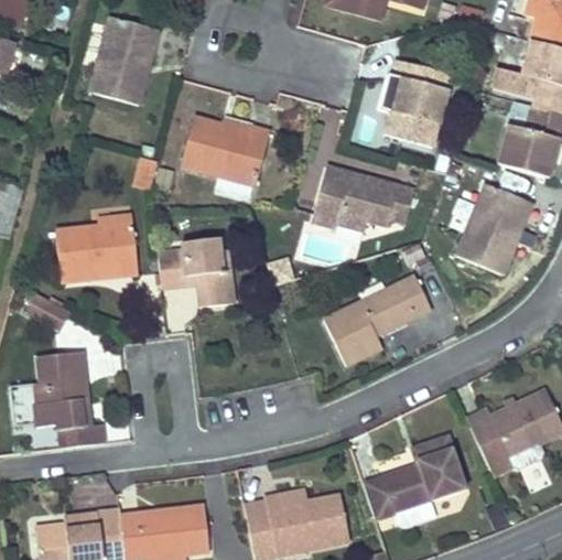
[(0,0),(0,19),(17,23),(22,0),(0,0)]
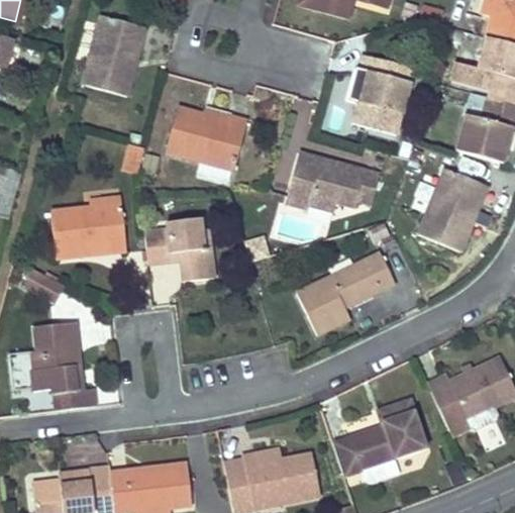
[(299,0),(299,2),(347,15),(352,0),(299,0)]
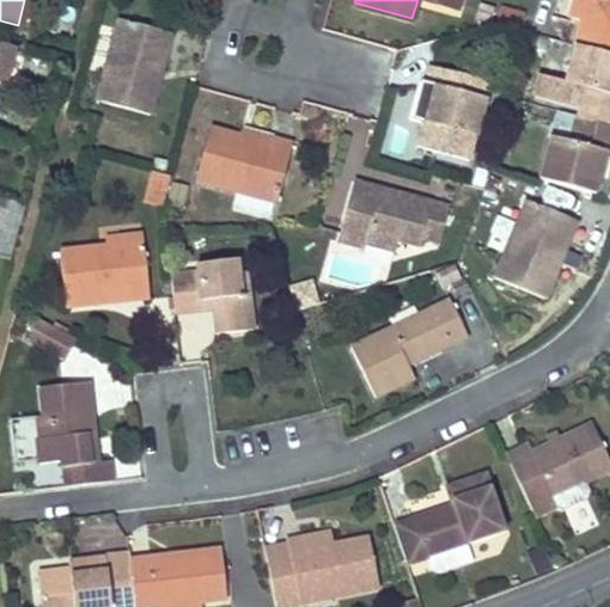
[(477,16),(495,20),(499,5),(481,0),(477,16)]
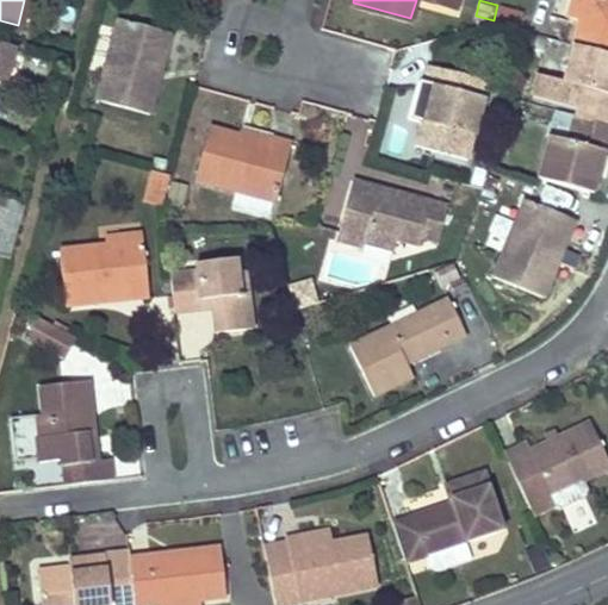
[(581,17),(575,43),(607,50),(607,0),(571,0),(568,13),(581,17)]
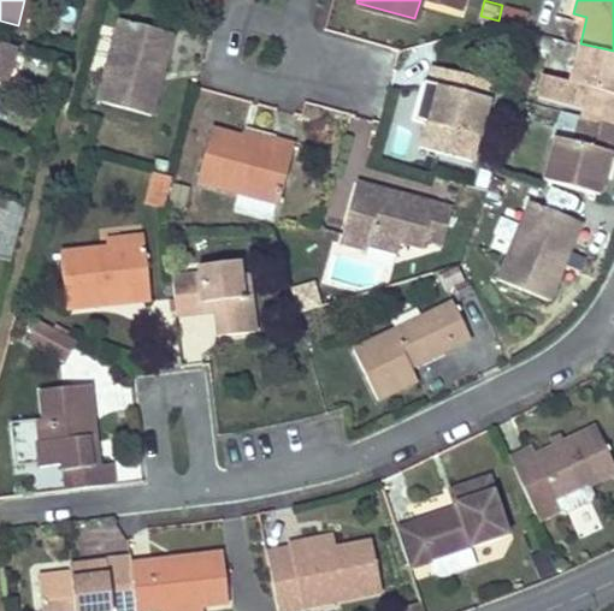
[(502,5),(499,21),(524,28),(527,12),(502,5)]
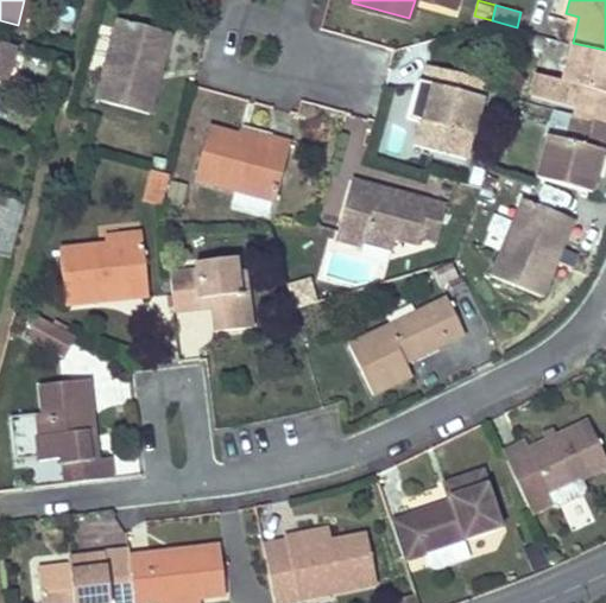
[(150,110),(158,81),(151,77),(159,48),(166,50),(172,30),(118,16),(96,96),(150,110)]
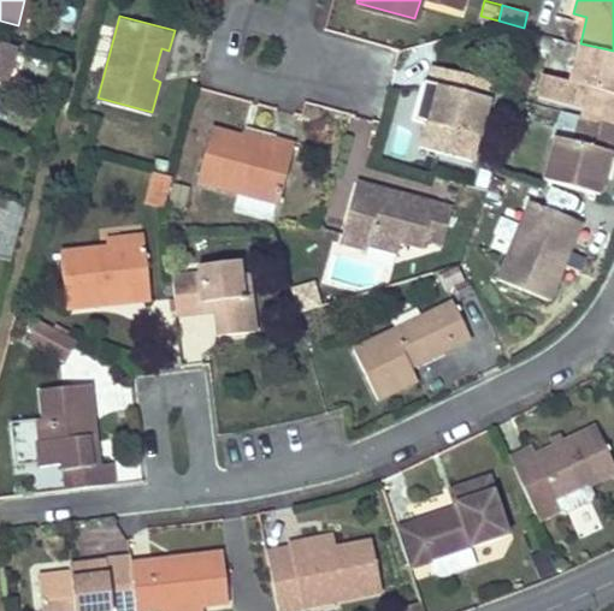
[(0,78),(4,79),(13,43),(0,40),(0,78)]
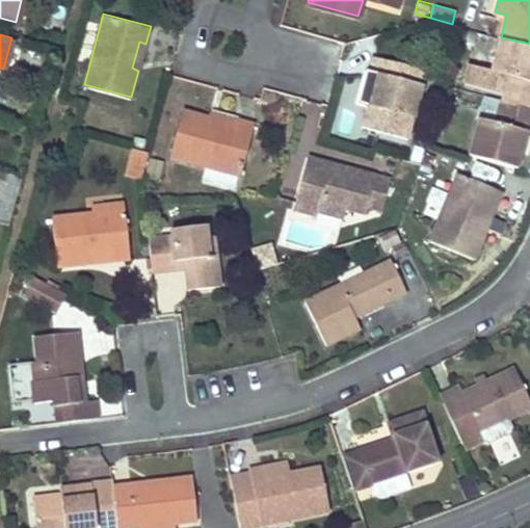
[(529,44),(501,37),(494,69),(472,63),(468,83),(504,91),(502,98),(529,104),(529,44)]
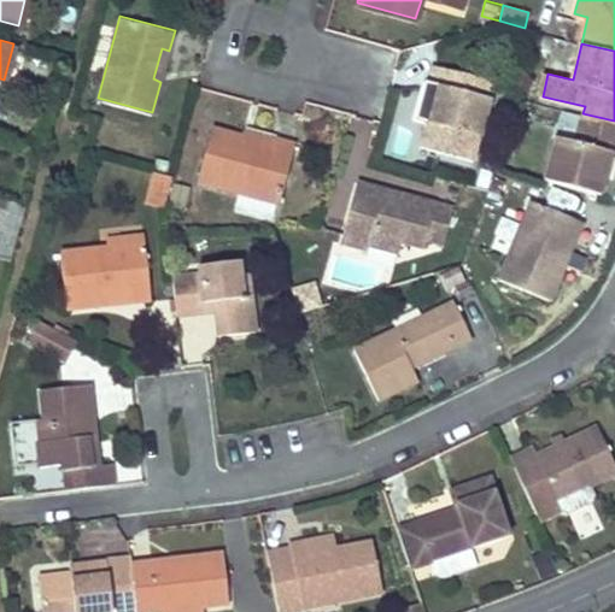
[(153,78),(160,82),(169,51),(162,48),(153,78)]
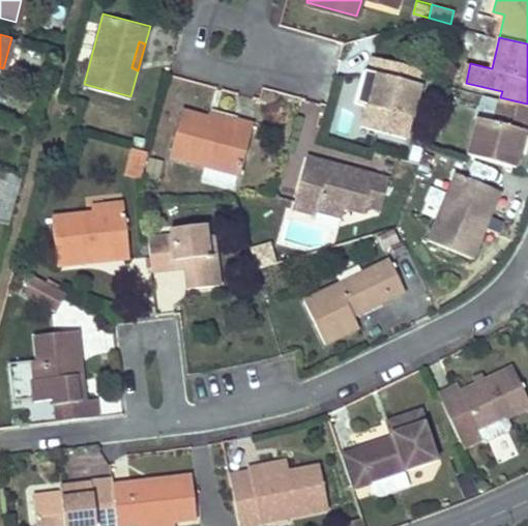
[(375,53),(372,66),(424,81),(428,68),(375,53)]
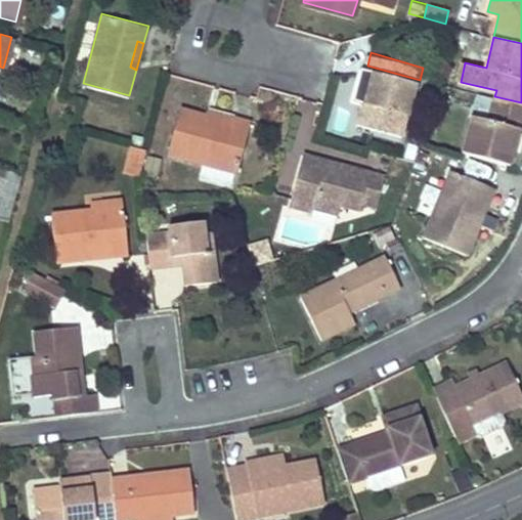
[(366,94),(358,123),(404,135),(420,80),(367,66),(366,70),(373,71),(377,73),(371,95),(366,94)]
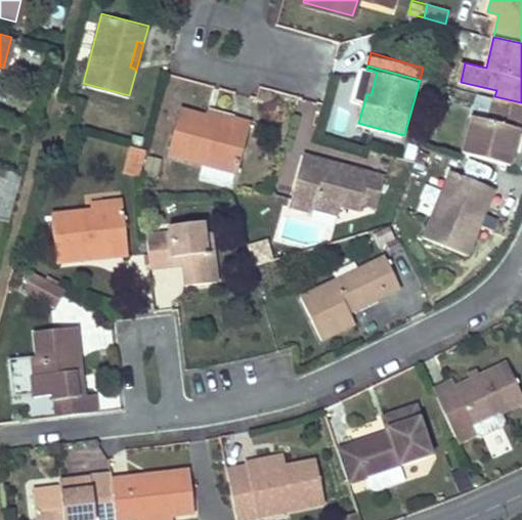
[(373,71),(366,94),(371,95),(377,73),(373,71)]
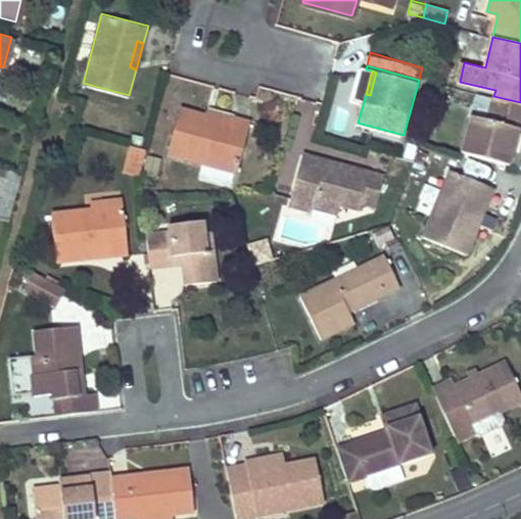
[(472,115),(462,150),(510,162),(514,148),(506,145),(514,116),(520,119),(520,102),(493,96),(487,119),(472,115)]
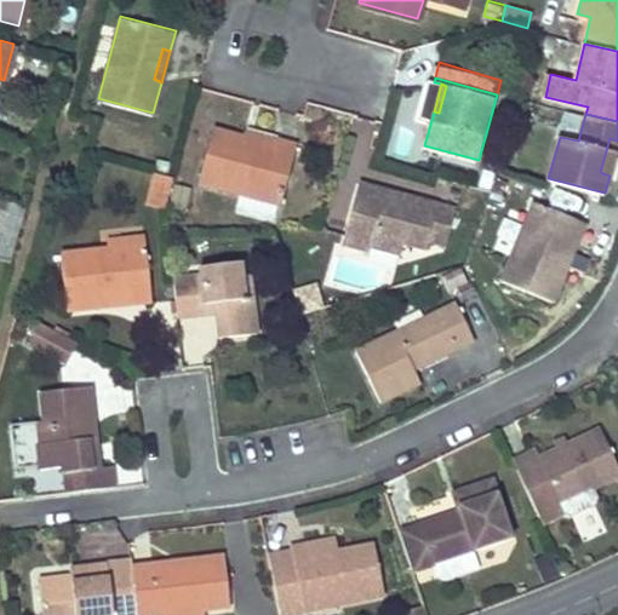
[(242,141),(245,133),(212,125),(199,180),(281,201),(298,142),(278,136),(276,139),(274,149),(242,141)]
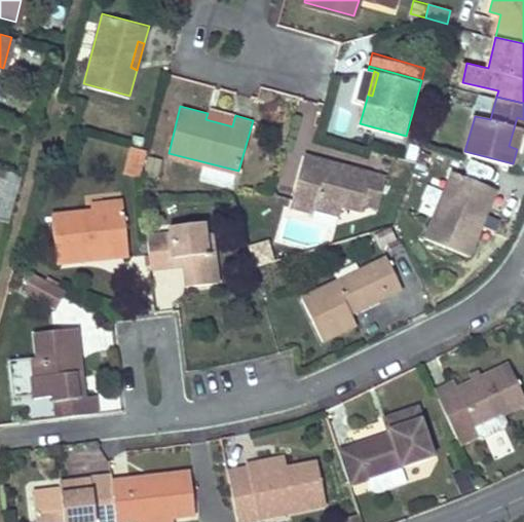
[(209,111),(208,113),(206,119),(232,126),(234,118),(209,111)]
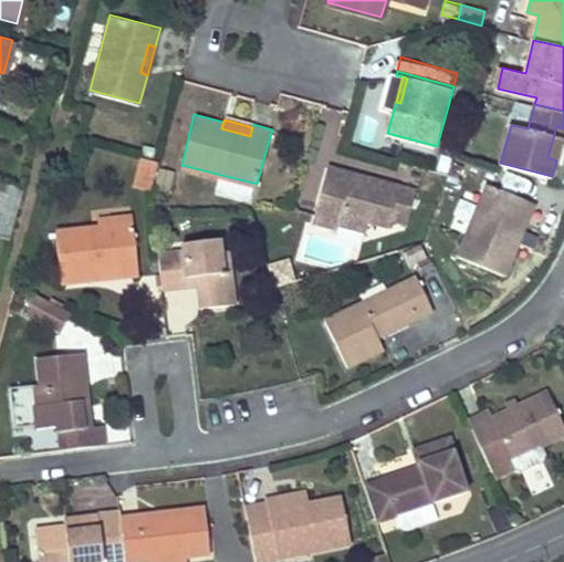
[(547,157),(556,160),(563,136),(563,128),(556,126),(547,157)]
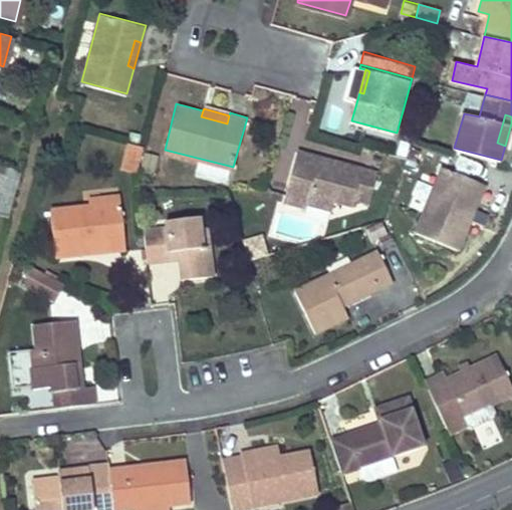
[(126,141),(120,166),(137,170),(143,152),(144,146),(126,141)]
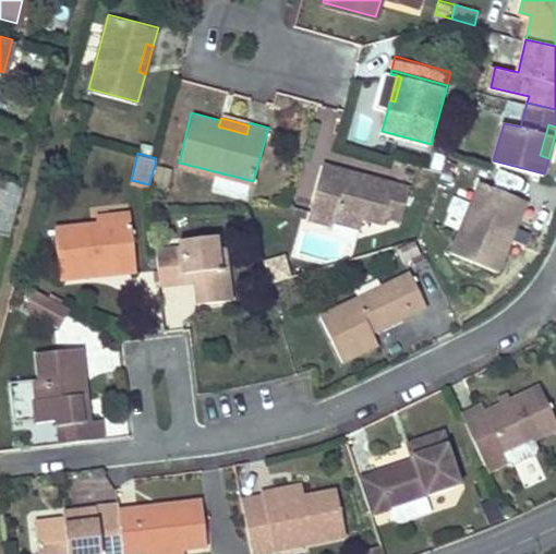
[(331,227),(333,225),(335,218),(361,226),(363,218),(384,224),(386,215),(401,219),(410,187),(375,177),(373,185),(362,183),(364,173),(324,164),(307,220),(331,227)]
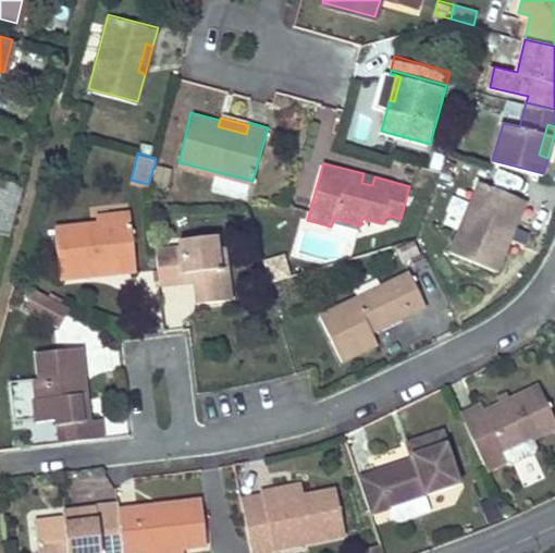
[(155,164),(148,184),(164,189),(171,169),(155,164)]
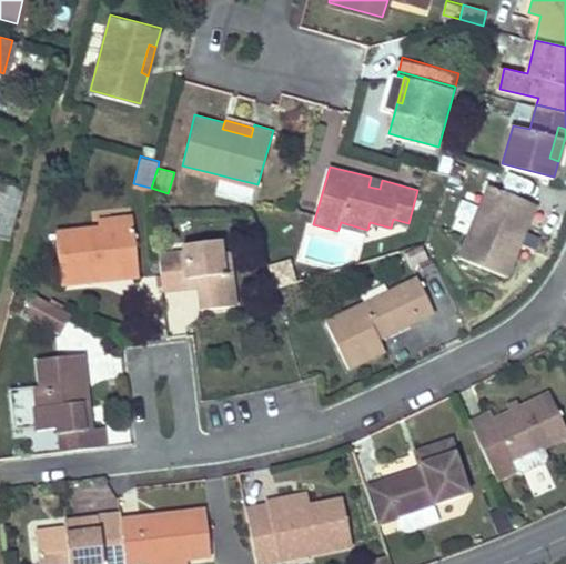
[(382,180),(371,177),(369,187),(380,189),(382,180)]
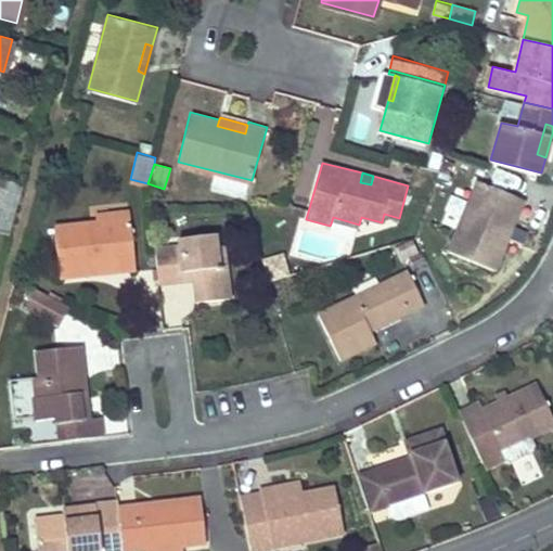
[(493,269),(506,242),(499,239),(511,213),(518,215),(525,199),(479,179),(447,247),(493,269)]
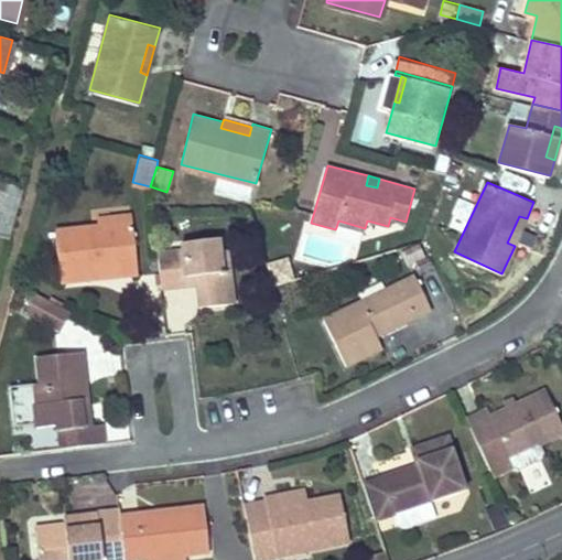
[(97,217),(98,224),(132,219),(131,213),(97,217)]
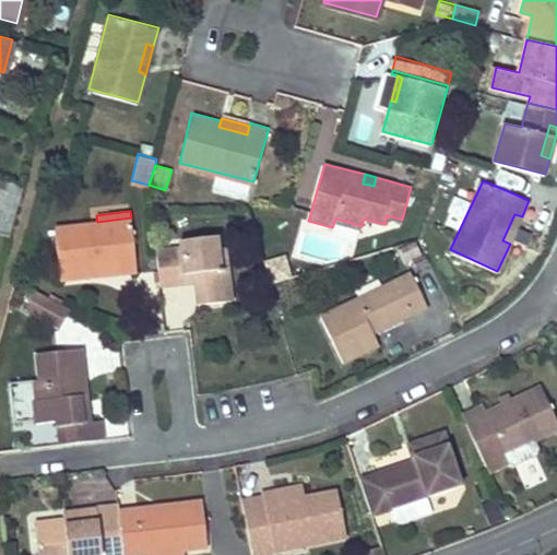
[(502,240),(510,244),(522,216),(514,214),(502,240)]
